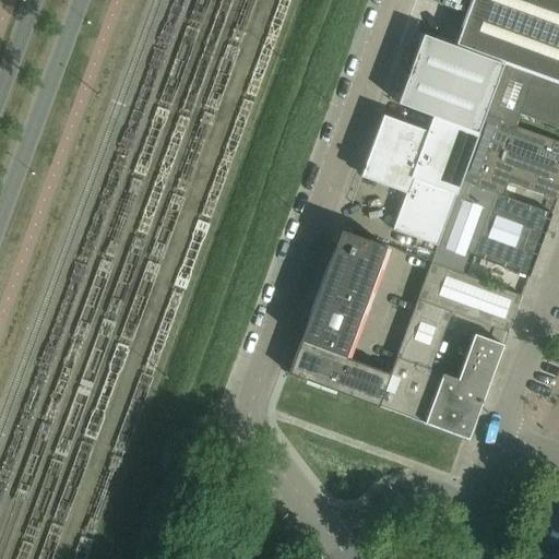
[(558,0),(472,0),(455,46),(504,64),(504,66),(558,85),(558,0)]
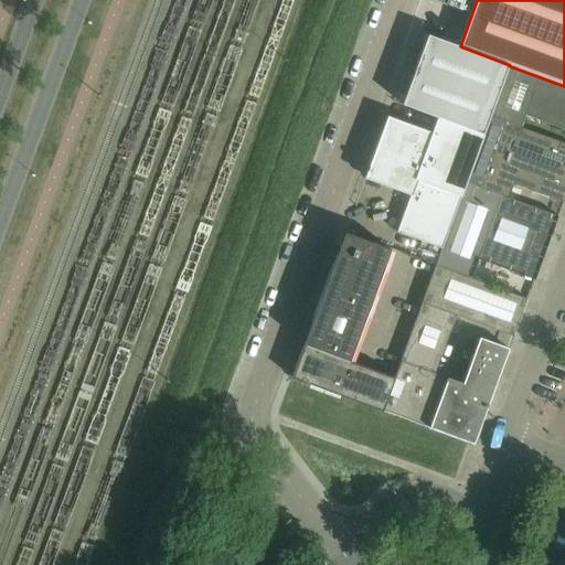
[(482,135),(508,66),(428,36),(402,106),(482,135)]
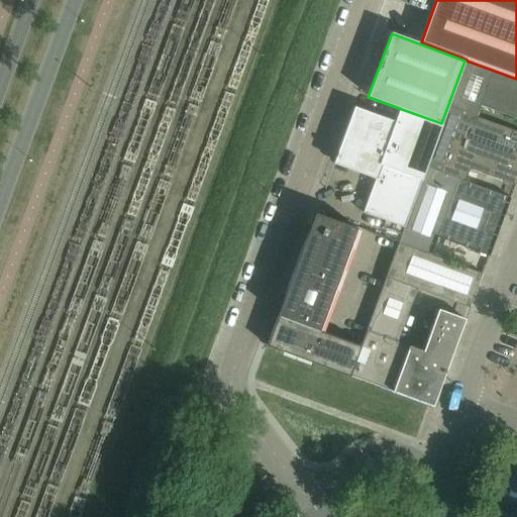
[(516,119),(516,79),(467,61),(449,107),(462,113),(502,127),(506,115),(516,119)]
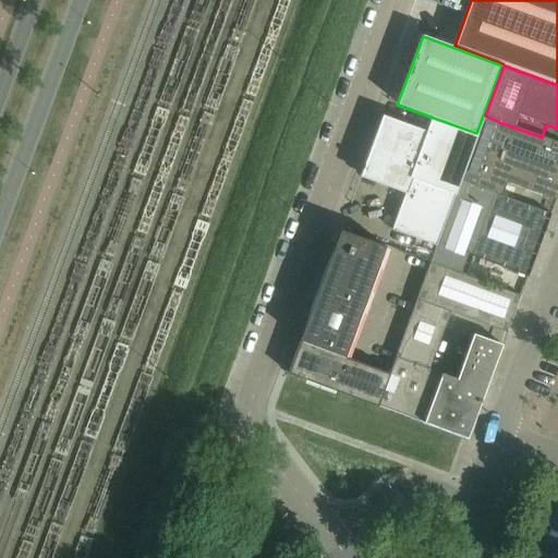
[(460,181),(477,134),(432,118),(426,132),(383,116),(360,178),(405,194),(407,194),(412,180),(455,195),(460,181)]
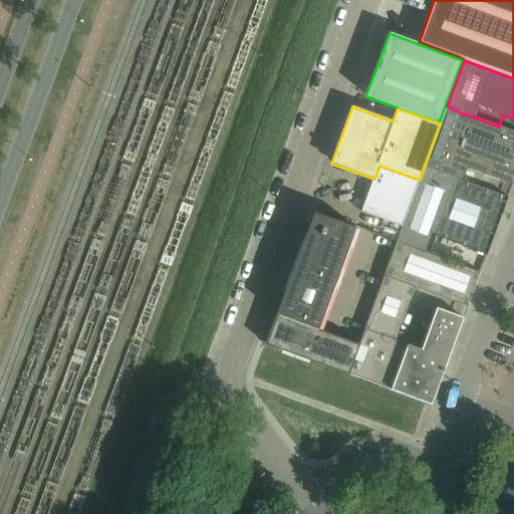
[(512,185),(513,178),(513,132),(499,126),(460,112),(438,173),(462,181),(467,169),(512,185)]
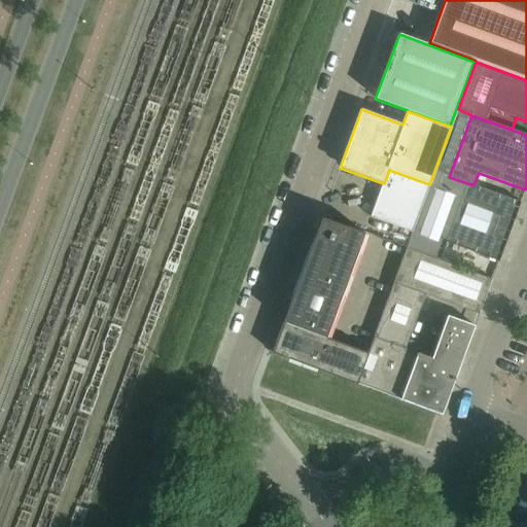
[(412,234),(429,184),(389,170),(384,183),(383,183),(370,218),(412,234)]
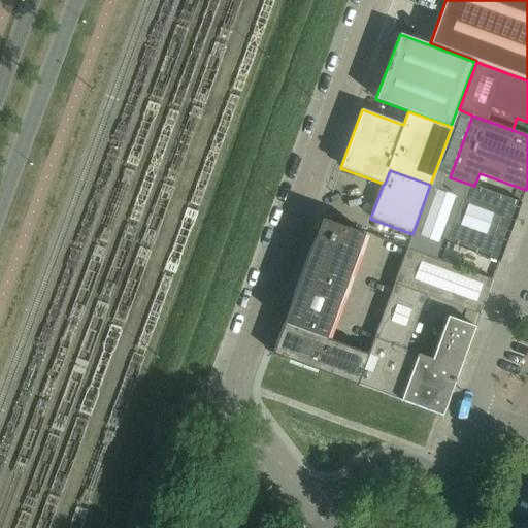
[(499,262),(521,203),(474,186),(450,177),(435,171),(430,185),(413,234),(407,250),(440,261),(447,242),(499,262)]
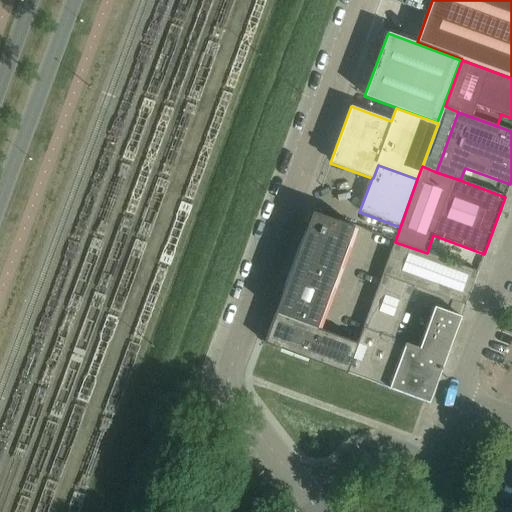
[(353,227),(312,212),(275,312),(317,327),(353,227)]
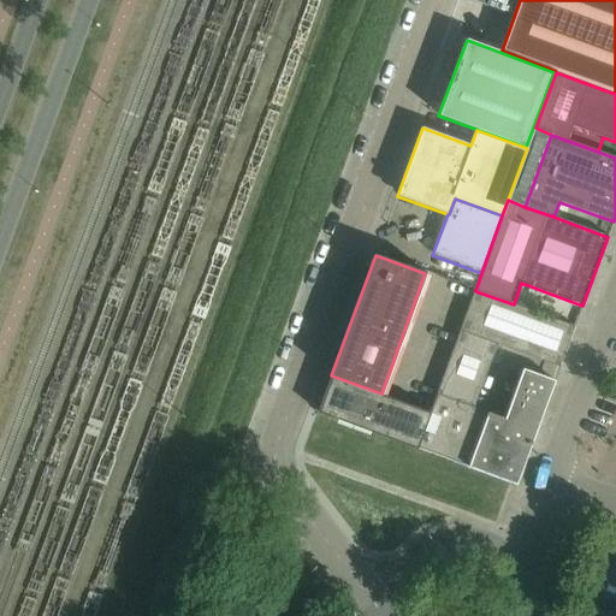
[(574,327),(514,304),(475,291),(461,331),(497,344),(560,367),(574,327)]
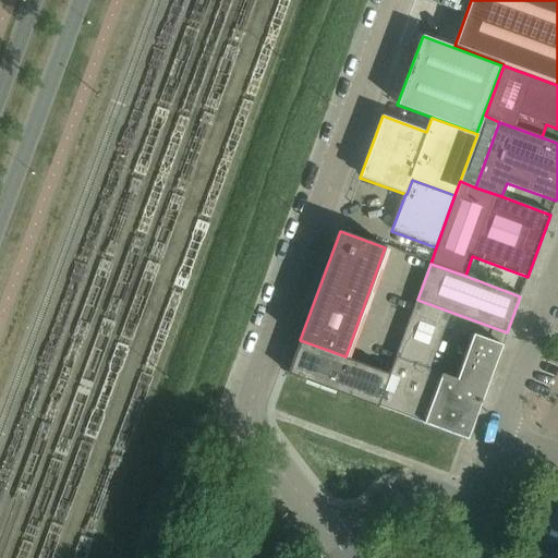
[(417,300),(396,358),(429,370),(450,312),(417,300)]
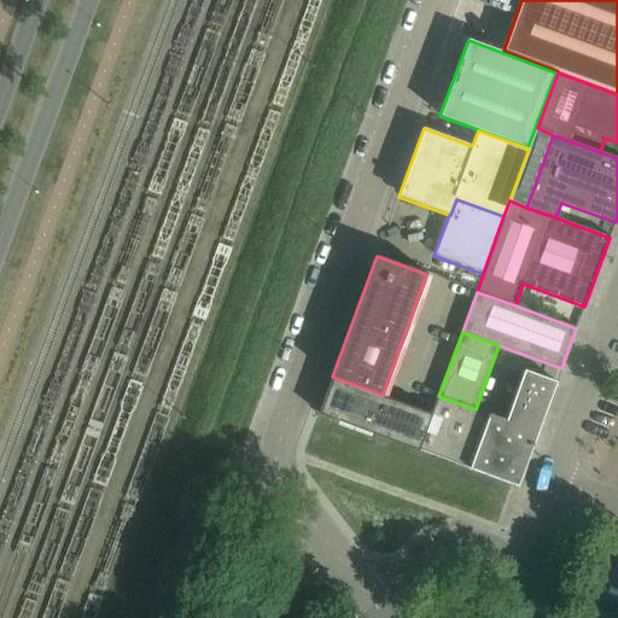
[(532,447),(555,383),(524,371),(506,420),(476,409),(438,396),(432,413),(383,395),(368,432),(471,470),(472,467),(513,482),(519,466),(525,468),(532,447)]
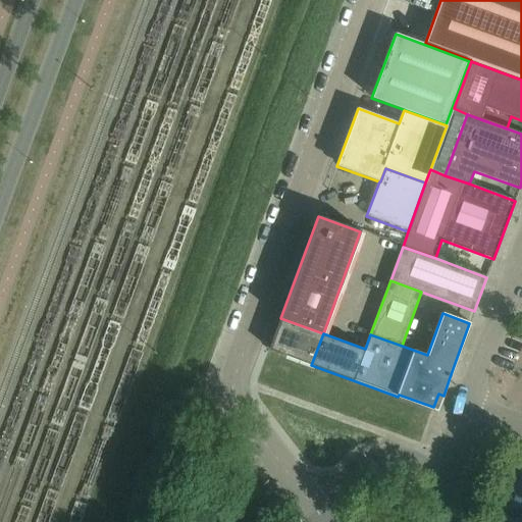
[(280,318),(269,350),(311,365),(323,333),(280,318)]
